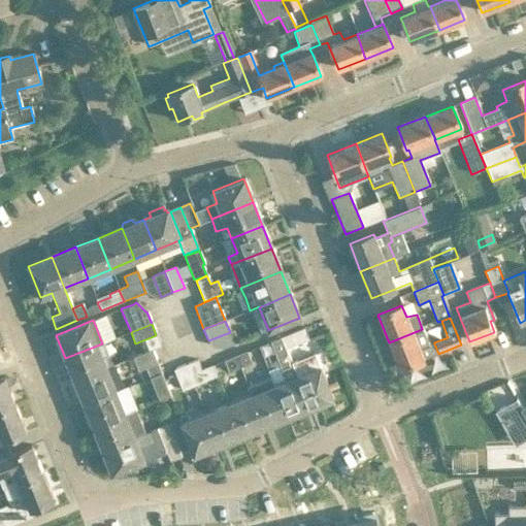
[(303,328),(282,337),(286,349),(307,340),(303,328)]
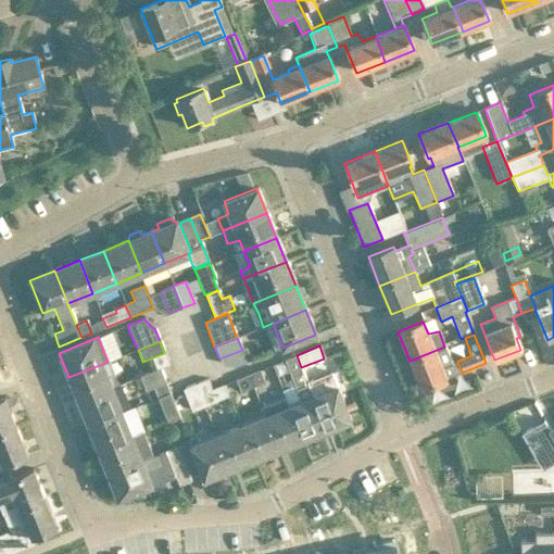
[(444,347),(410,361),(420,389),(462,373),(457,362),(452,364),(444,347)]
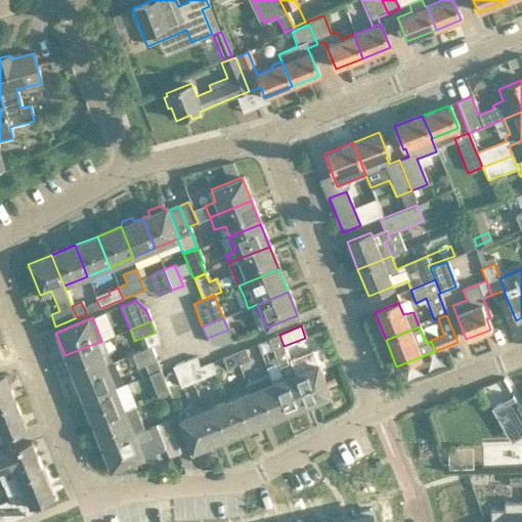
[(284,346),(279,335),(268,339),(273,351),(284,346)]
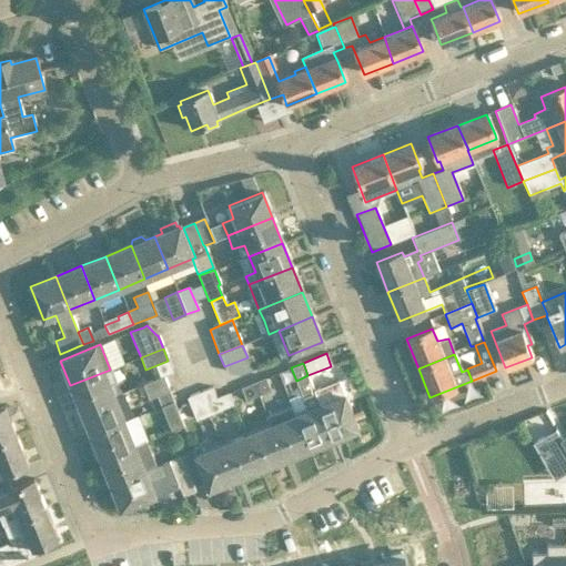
[(110,370),(70,385),(80,410),(114,396),(109,384),(115,382),(110,370)]
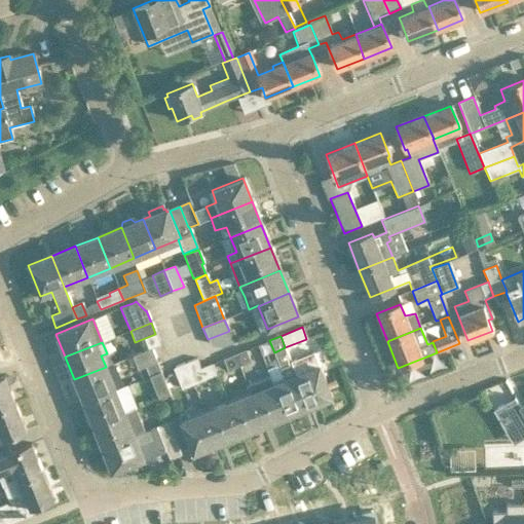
[(145,367),(148,376),(160,372),(151,349),(132,357),(137,370),(145,367)]
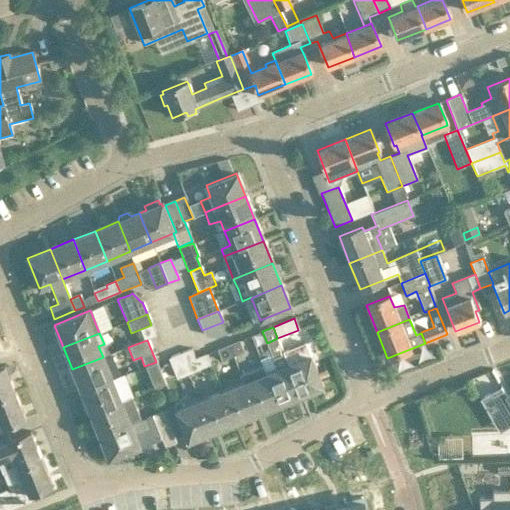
[(239,341),(228,345),(233,357),(244,353),(239,341)]
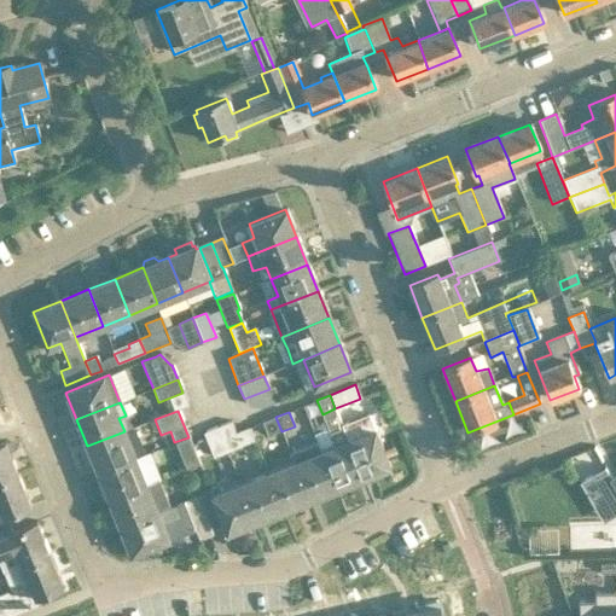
[(282,431),(275,417),(261,423),(267,437),(282,431)]
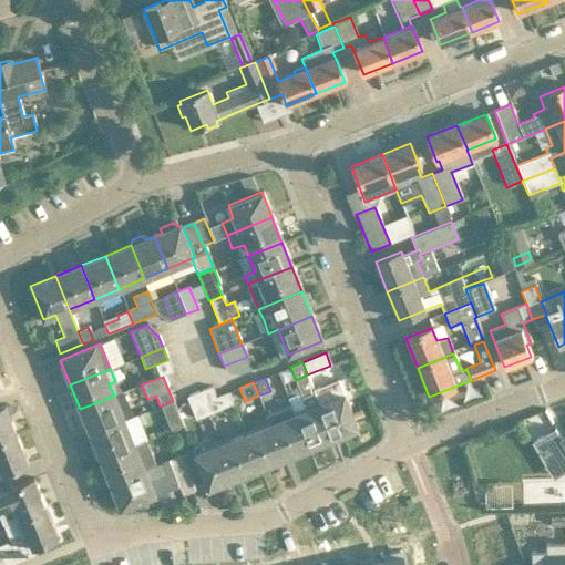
[(338,382),(315,392),(320,406),(334,439),(357,429),(338,382)]
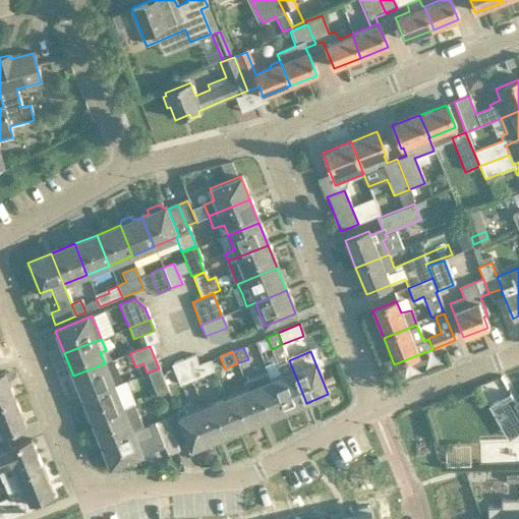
[(194,356),(183,360),(191,381),(213,372),(209,361),(197,365),(194,356)]
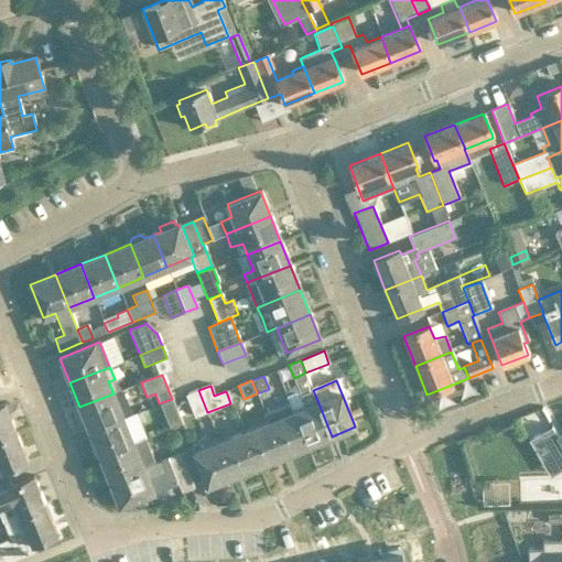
[(207,412),(198,390),(185,396),(194,418),(207,412)]
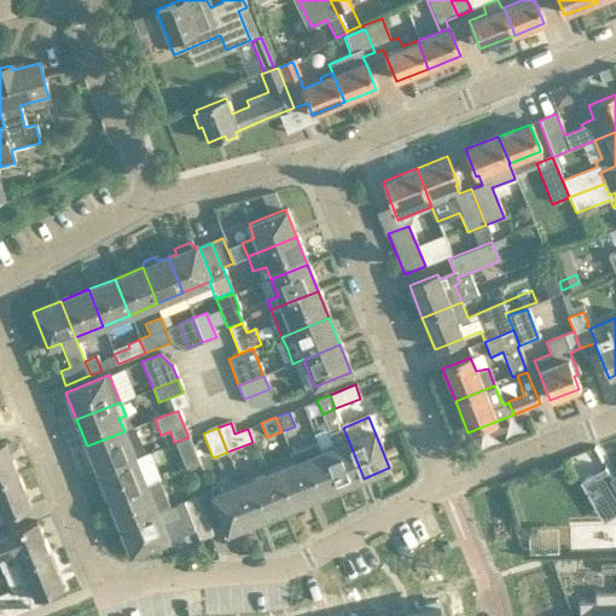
[(333,448),(321,453),(336,489),(364,478),(349,442),(343,428),(327,434),(333,448)]
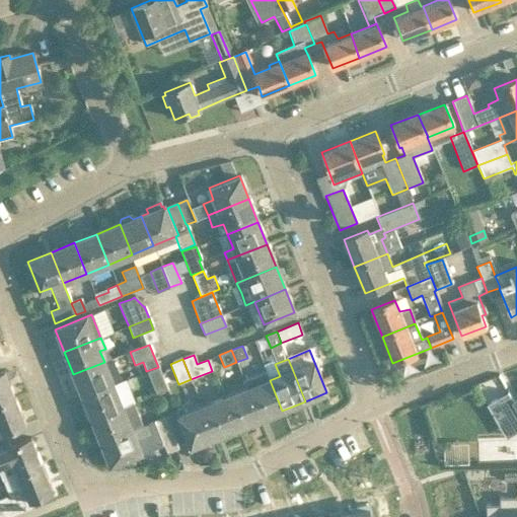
[(104,362),(73,374),(82,398),(114,385),(104,362)]
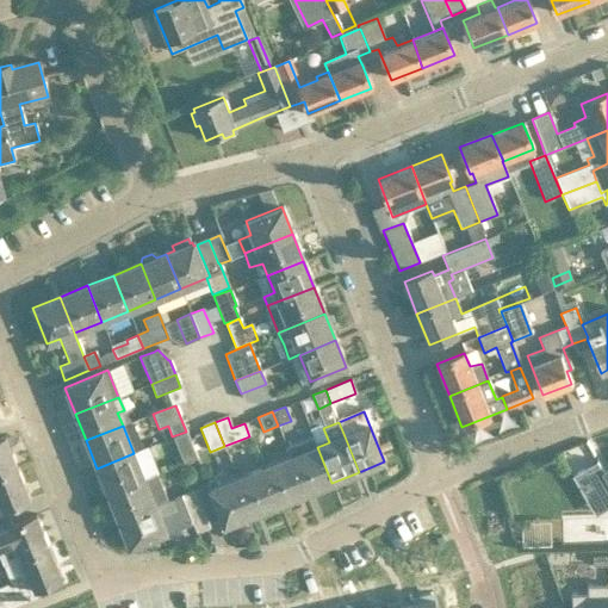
[(186,432),(172,436),(177,448),(182,464),(196,458),(191,444),(186,432)]
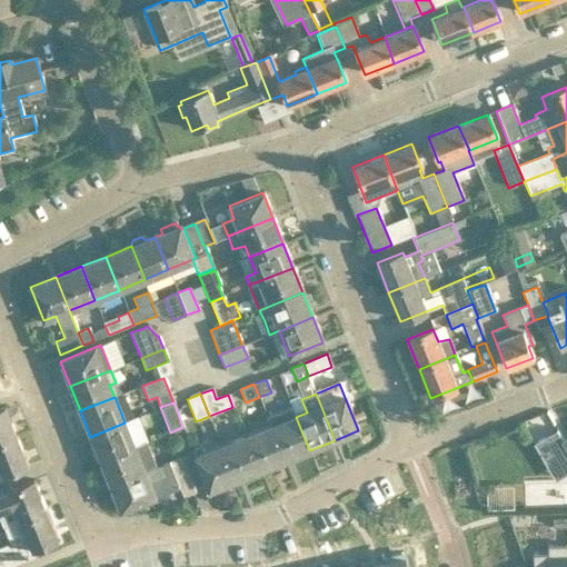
[(0,443),(16,437),(3,408),(0,409),(0,443)]
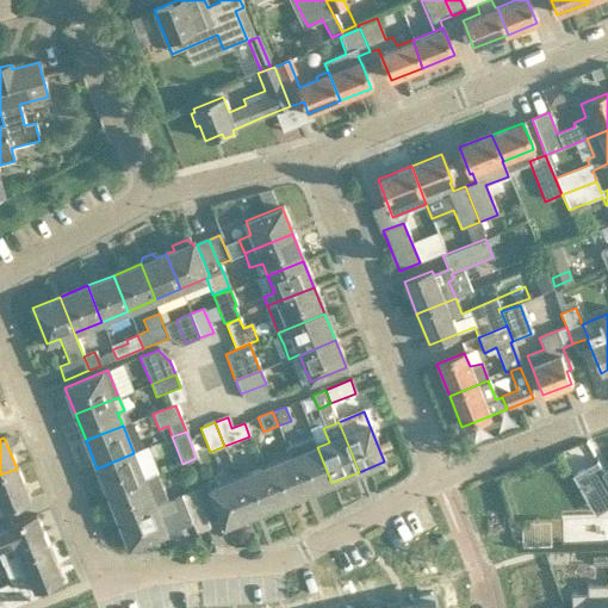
[(312,438),(286,448),(305,494),(332,483),(317,447),(316,447),(312,438)]
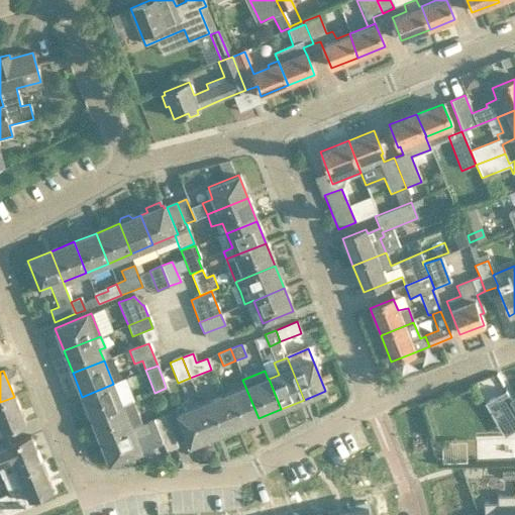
[(245,388),(224,397),(236,426),(259,418),(242,380),(241,380),(245,388)]
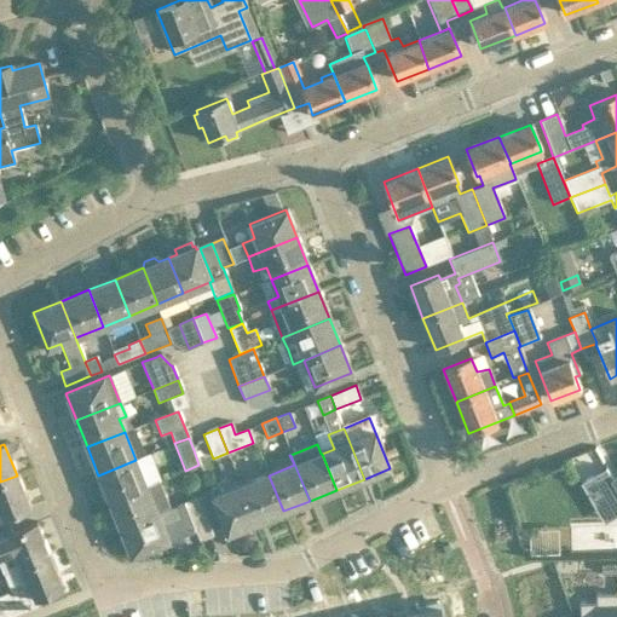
[(136,460),(98,476),(109,501),(146,486),(145,485),(154,482),(148,471),(140,473),(136,460)]
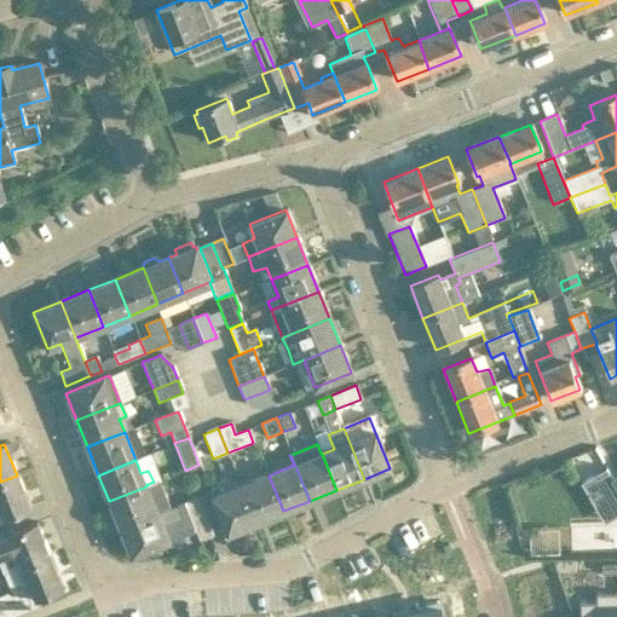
[(605,468),(583,480),(606,522),(616,515),(616,479),(615,484),(605,468)]
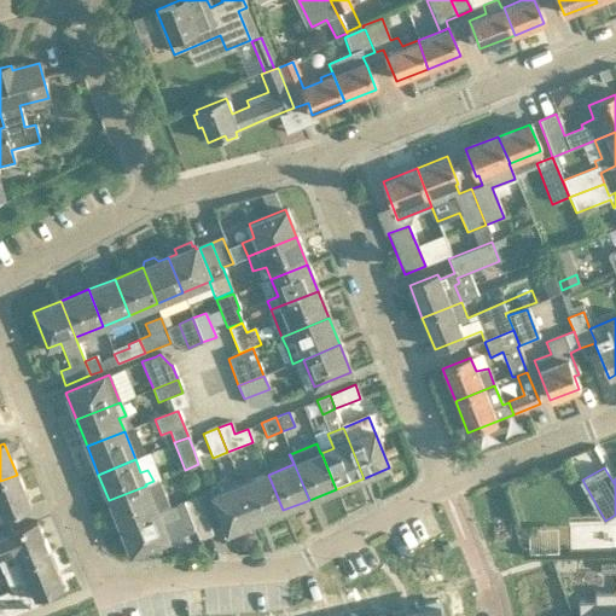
[(0,530),(9,528),(5,517),(29,506),(17,475),(0,481),(0,530)]
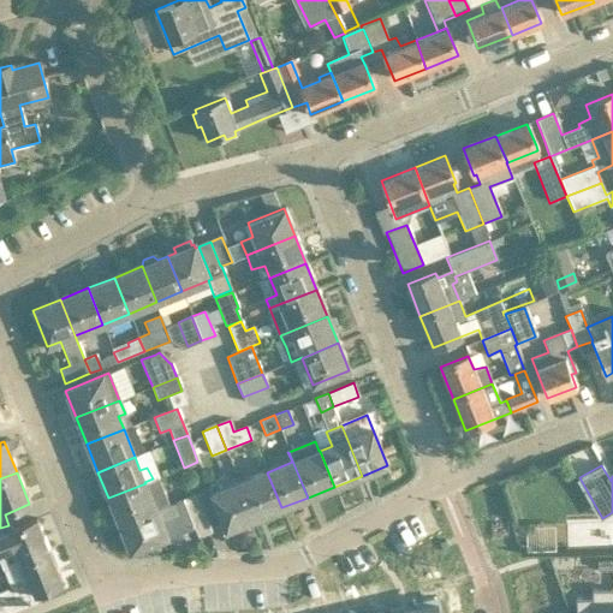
[(267,472),(239,483),(254,519),(281,507),(267,472)]
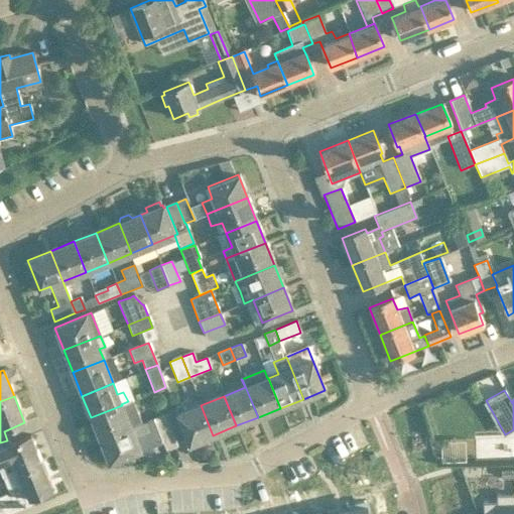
[(122,405),(91,417),(100,440),(141,423),(132,401),(122,406),(122,405)]
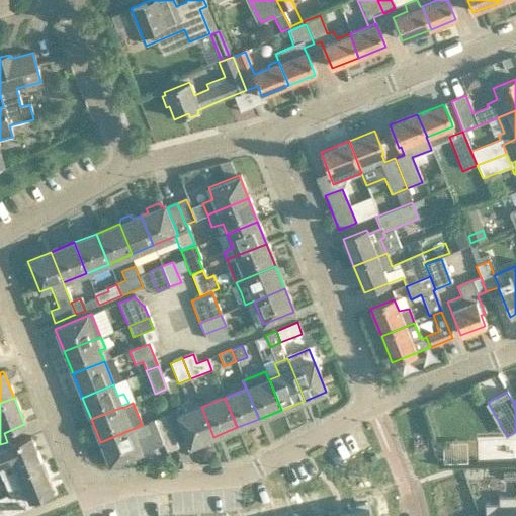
[(213,437),(201,407),(178,417),(184,432),(189,446),(191,446),(213,437)]
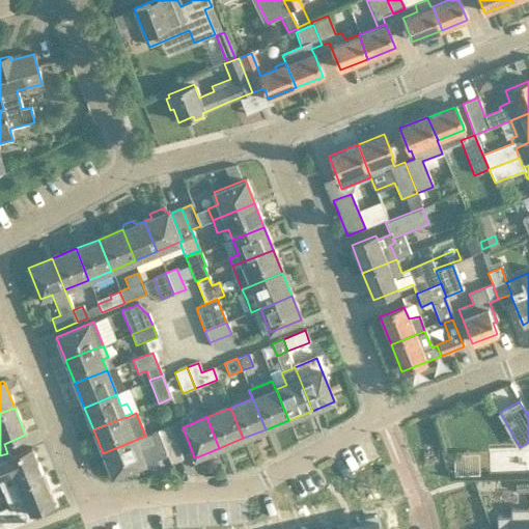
[(189,443),(183,427),(181,422),(169,427),(176,447),(177,447),(189,443)]
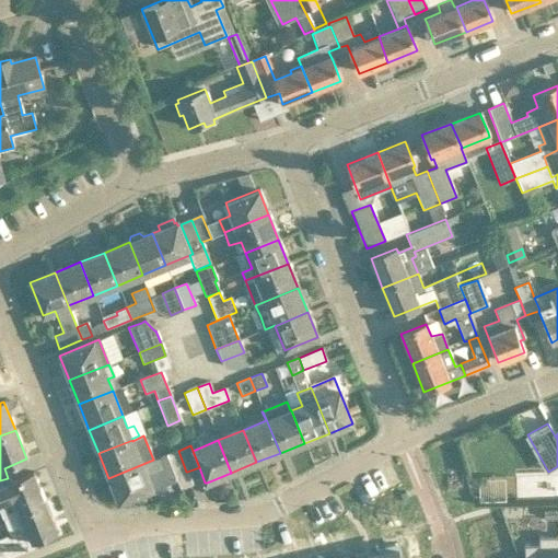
[(186,472),(178,451),(166,456),(179,489),(192,485),(186,472)]
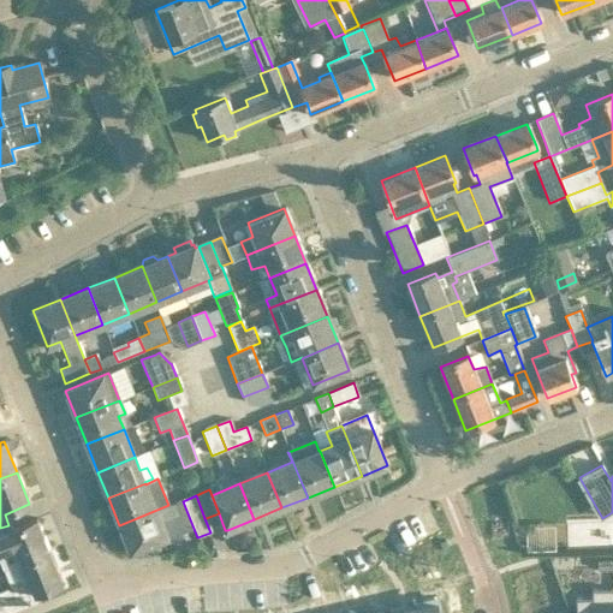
[(168,505),(119,525),(130,552),(167,537),(161,523),(180,516),(174,503),(168,505)]
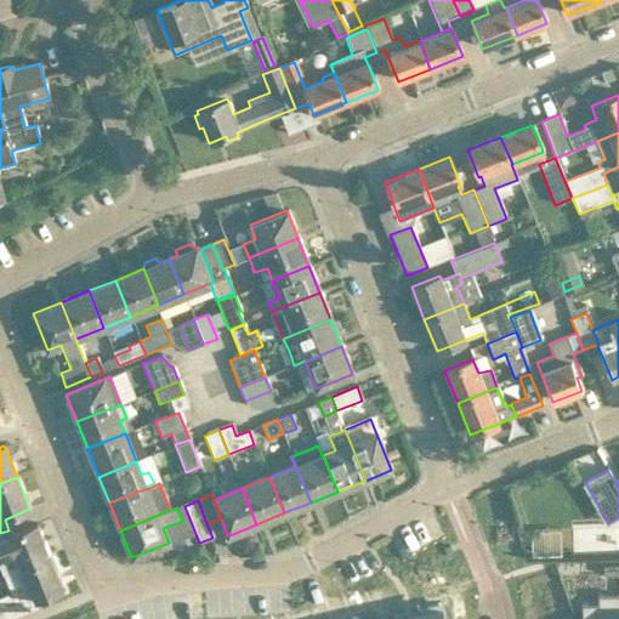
[(0,567),(4,577),(21,569),(50,557),(37,524),(11,535),(9,531),(0,533),(0,567)]
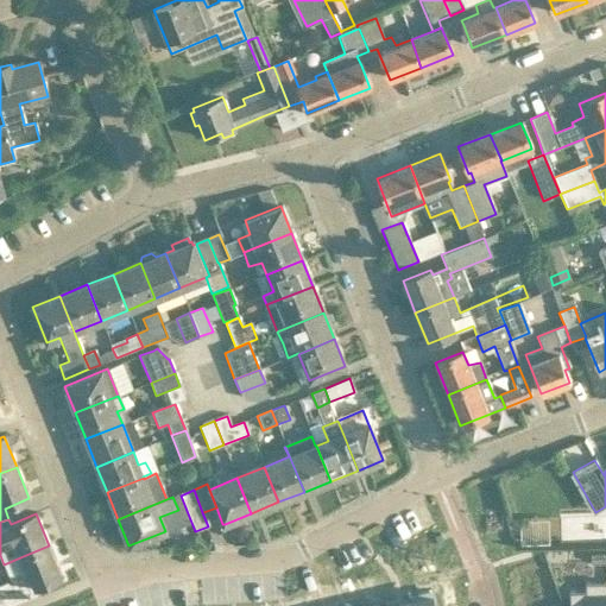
[(49,545),(20,557),(4,565),(10,580),(0,584),(0,605),(10,605),(38,594),(35,587),(61,576),(49,545)]
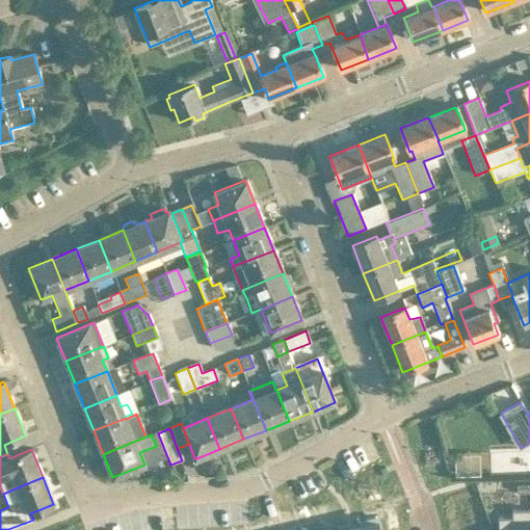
[(528,484),(515,484),(515,493),(529,493),(528,484)]
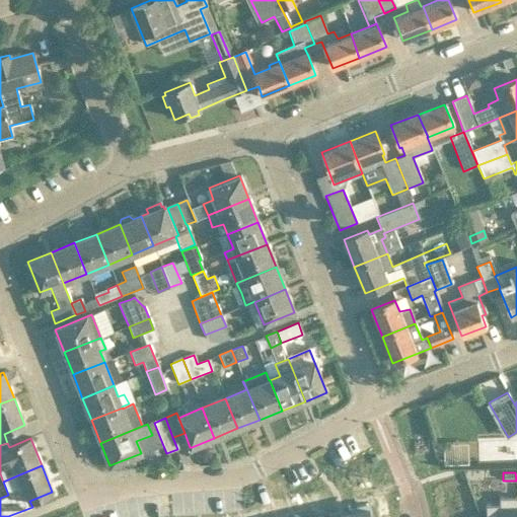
[(498,505),(485,505),(485,516),(516,516),(516,507),(516,506),(516,504),(516,497),(498,498),(498,505)]
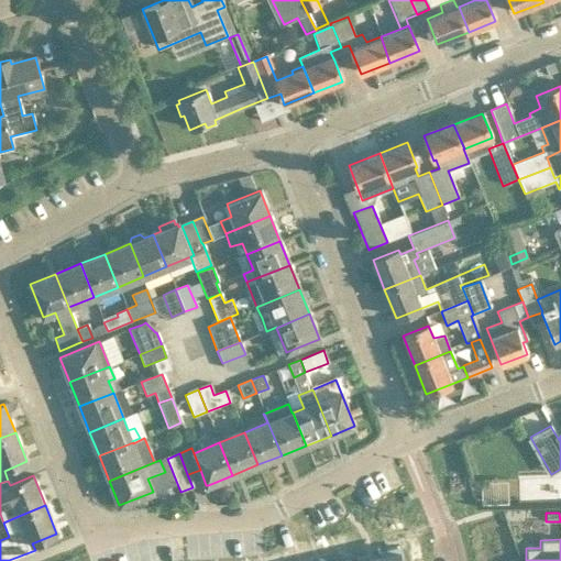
[(385,556),(375,558),(376,560),(400,560),(397,547),(384,550),(385,556)]
